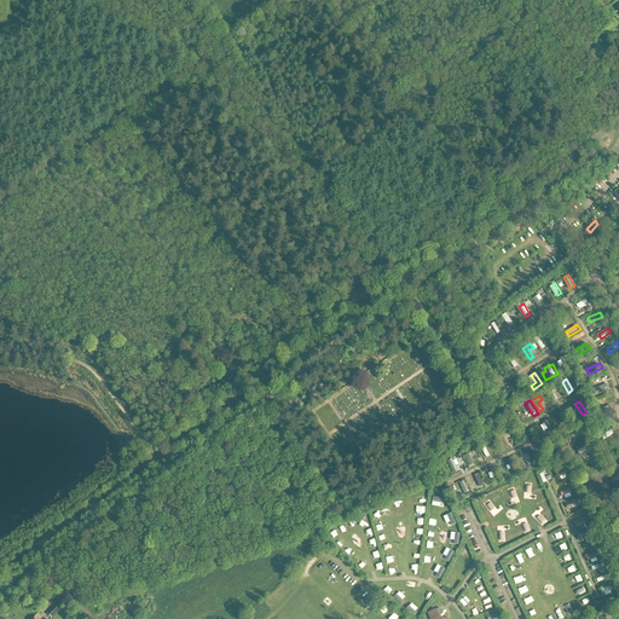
[(566,423),(571,421),(565,411),(560,414),(566,423)]
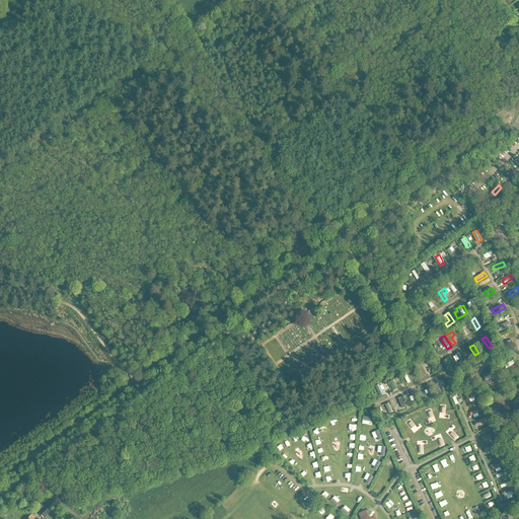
[(457,361),(460,360),(462,363),(465,362),(460,353),(454,356),(457,361)]
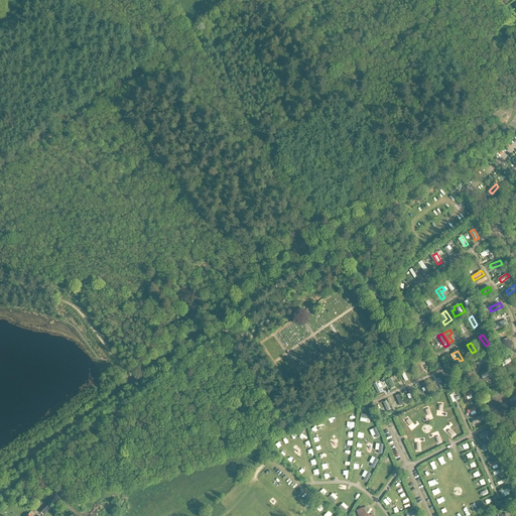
[(387,378),(393,389),(397,387),(391,376),(387,378)]
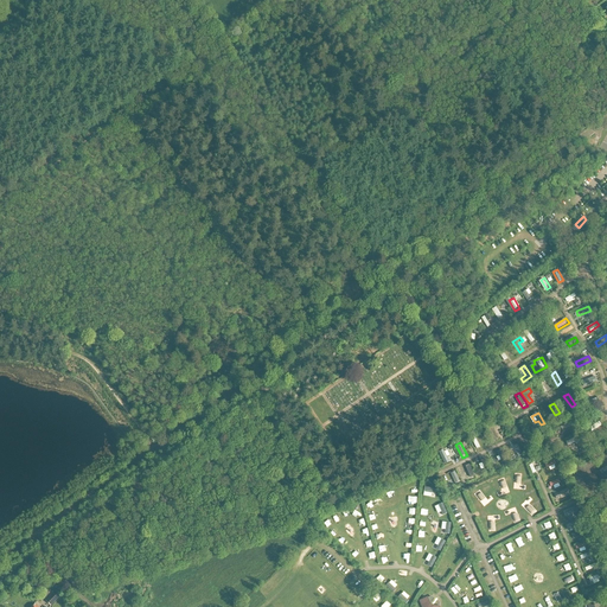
[(472,445),(465,447),(468,454),(475,452),(472,445)]
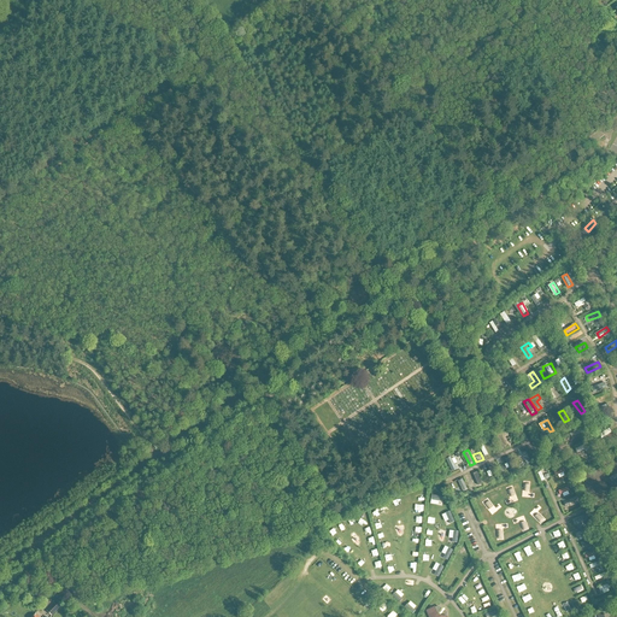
[(454,471),(459,469),(453,457),(448,459),(454,471)]
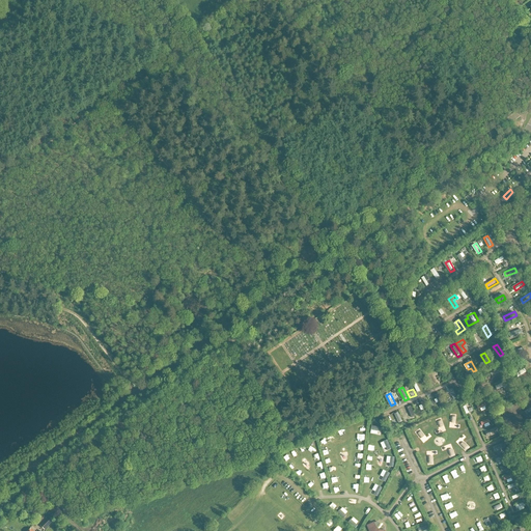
[(439,404),(445,402),(441,393),(435,395),(439,404)]
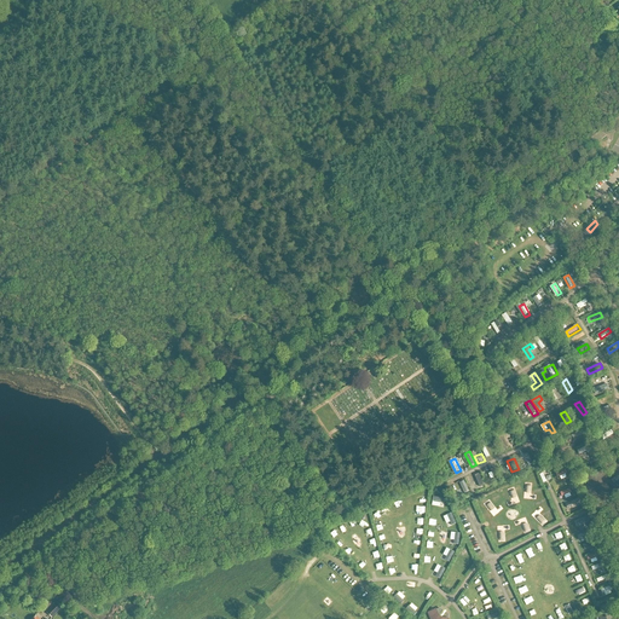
[(496,467),(491,469),(496,481),(501,479),(496,467)]
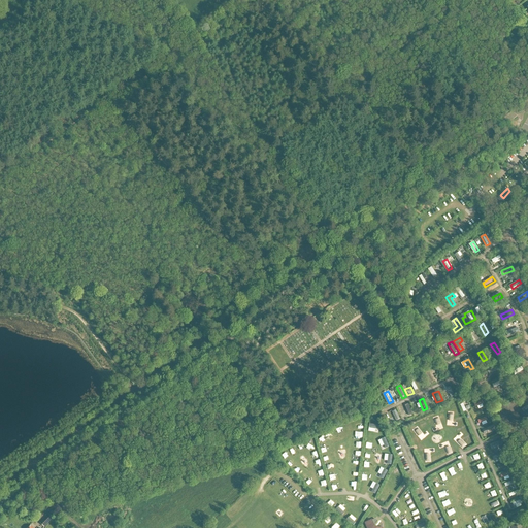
[(477,407),(479,406),(480,408),(485,406),(484,403),(485,403),(484,400),(475,403),(477,407)]
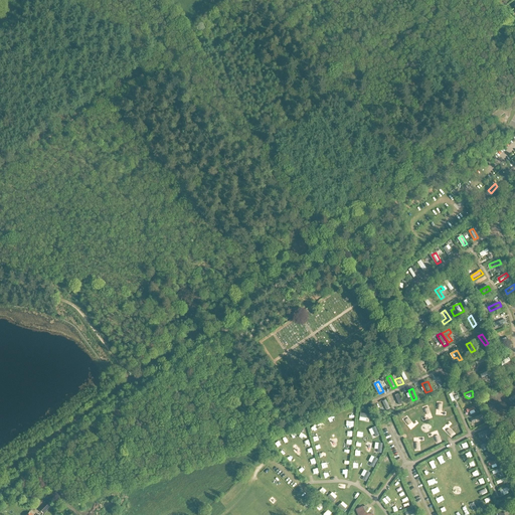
[(404,422),(407,419),(403,414),(399,417),(404,422)]
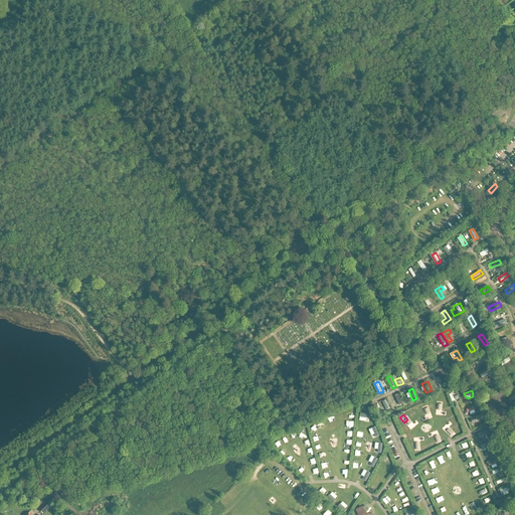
[(484,419),(482,414),(474,417),(474,418),(471,419),(472,423),(476,422),(476,423),(484,419)]
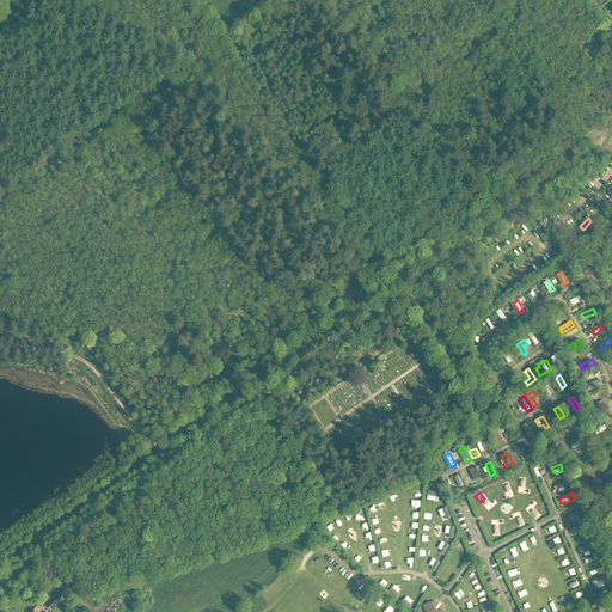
[(530,539),(534,546),(540,543),(536,536),(530,539)]
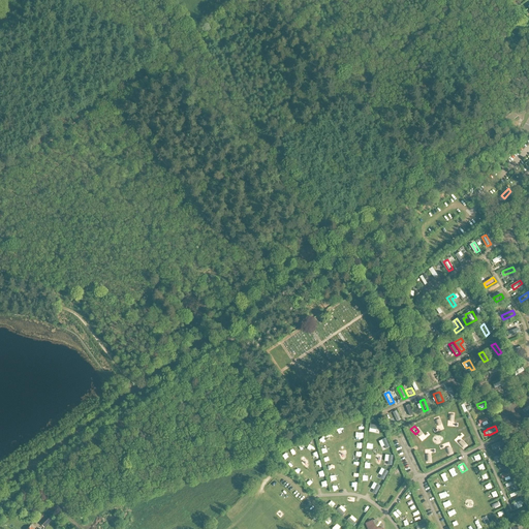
[(386,469),(381,478),(385,480),(391,471),(386,469)]
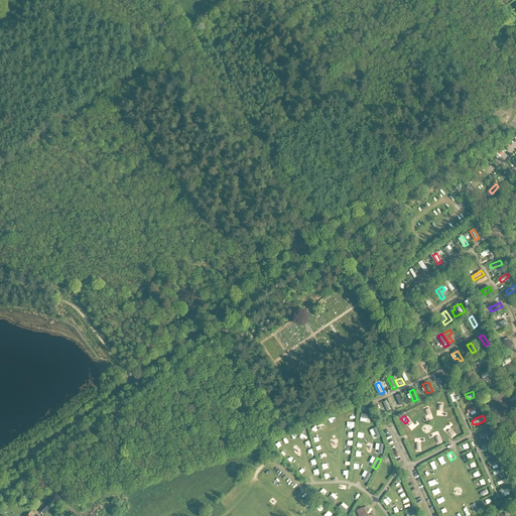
[(478,461),(470,464),(472,469),(480,466),(478,461)]
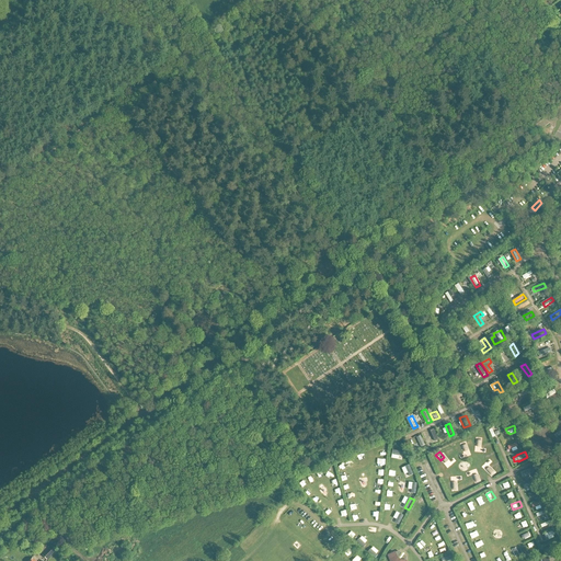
[(397,522),(401,524),(405,515),(402,513),(397,522)]
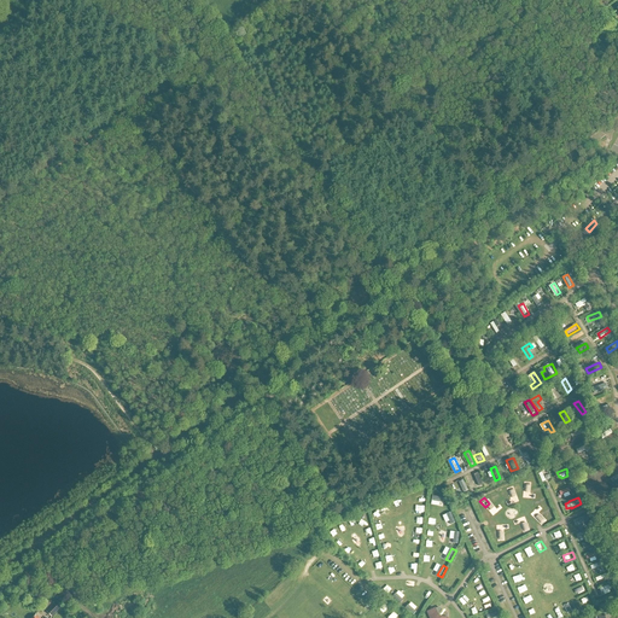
[(401,602),(407,596),(401,589),(395,596),(401,602)]
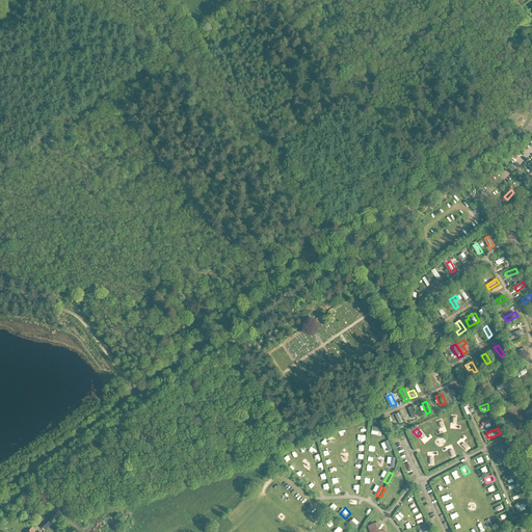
[(48,528),(54,523),(49,517),(44,524),(48,528)]
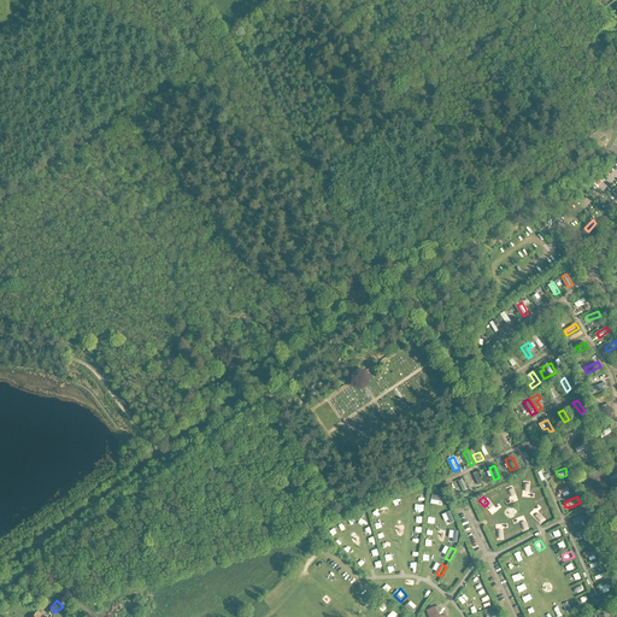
[(412,613),(419,606),(412,600),(405,607),(412,613)]
